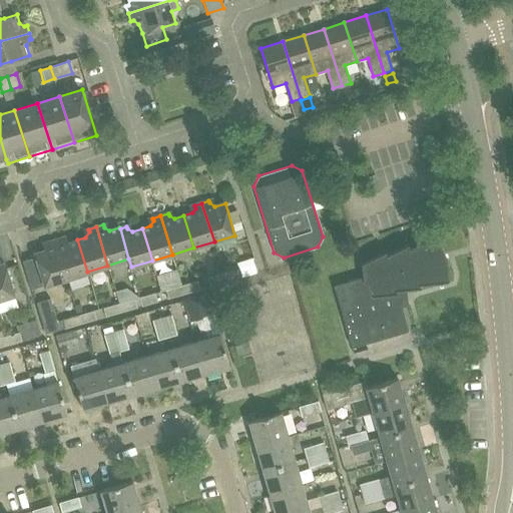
[(333,285),(351,347),(409,330),(402,307),(407,305),(405,289),(420,287),(419,284),(449,281),(446,255),(435,233),(409,247),(407,243),(387,254),(385,251),(361,264),(362,277),(333,285)]
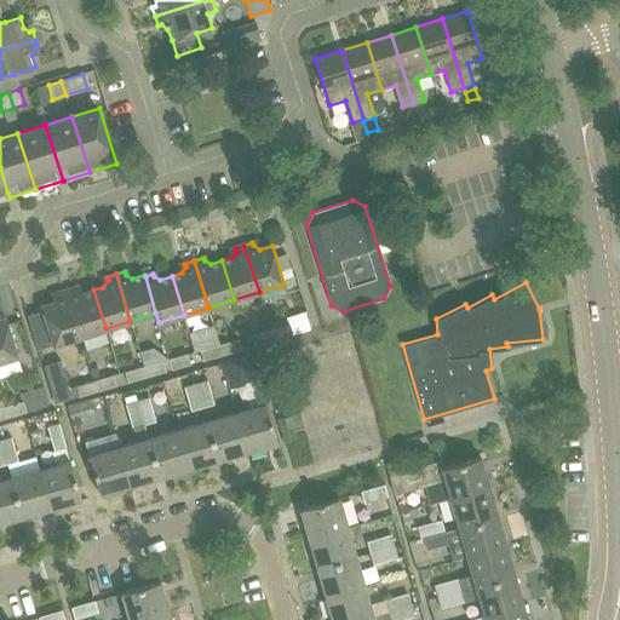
[(74,286),(65,290),(80,336),(105,328),(93,290),(82,293),(75,290),(74,286)]
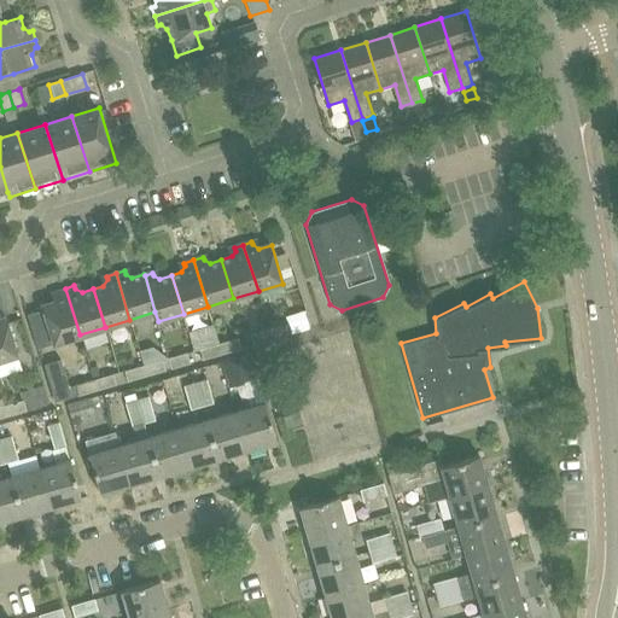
[(53,302),(42,304),(54,343),(80,334),(65,289),(57,291),(58,295),(53,302)]
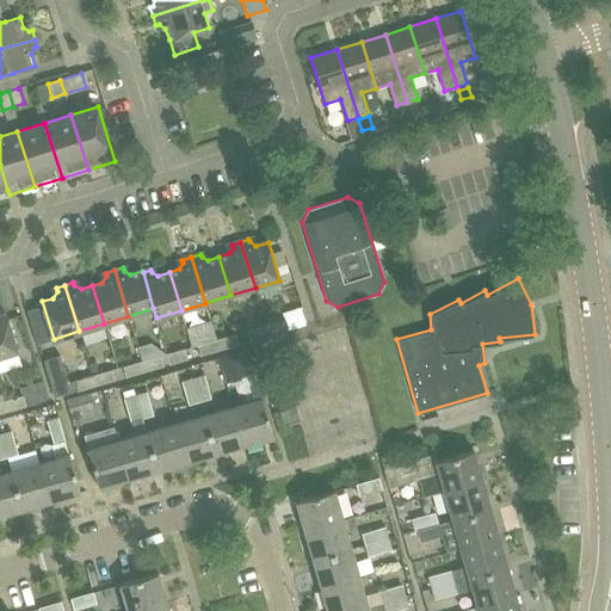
[(287,327),(287,329),(307,323),(302,307),(283,313),(284,319),(287,327)]
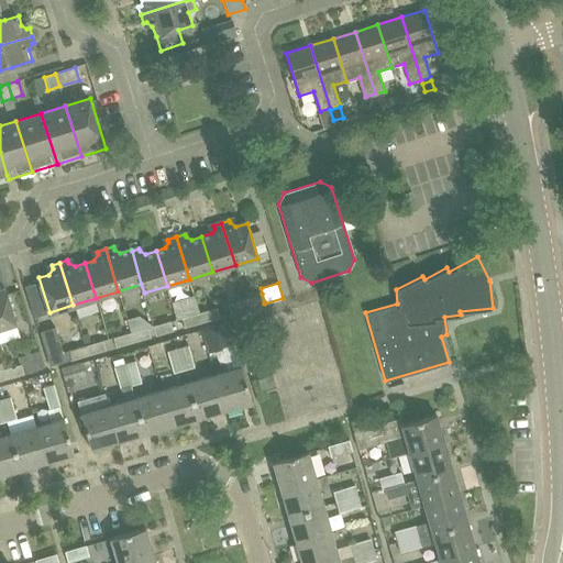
[(0,328),(17,323),(4,288),(0,289),(0,328)]
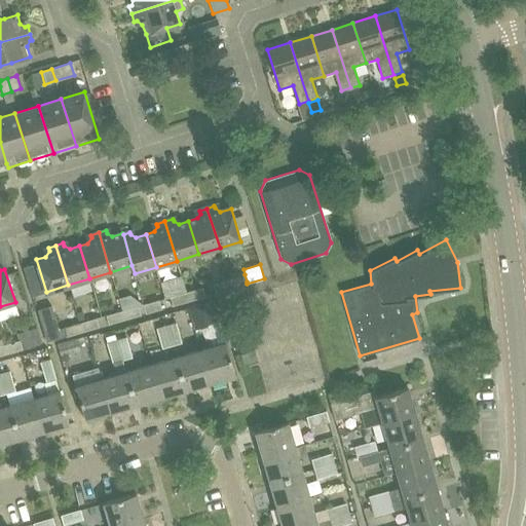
[(245,274),(229,279),(231,287),(247,282),(245,274)]
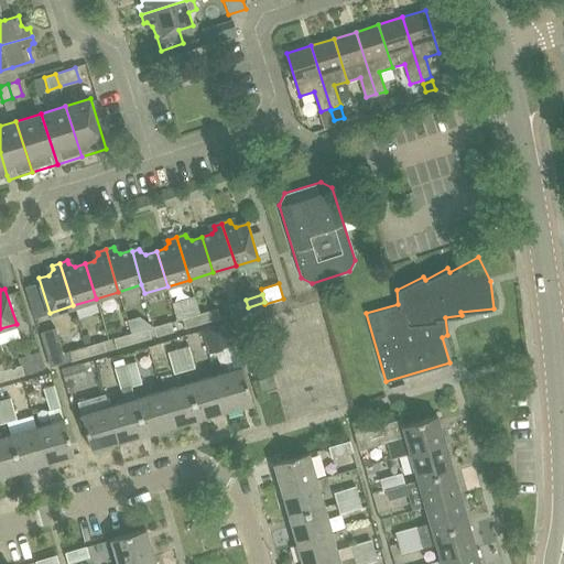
[(246,300),(228,304),(230,312),(248,307),(246,300)]
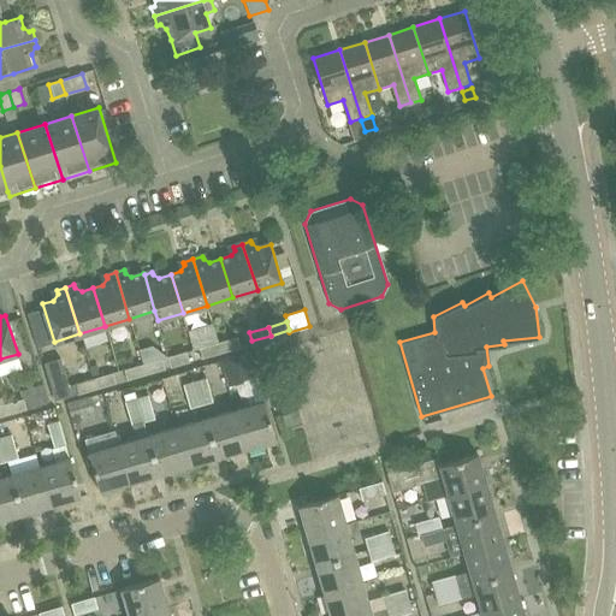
[(236,336),(218,342),(221,351),(240,347),(236,336)]
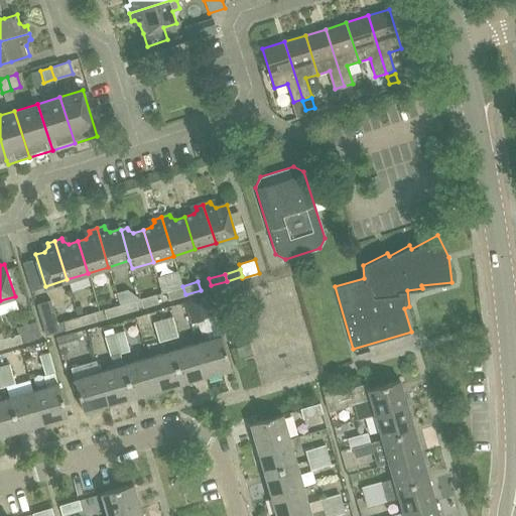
[(182,286),(166,290),(169,299),(185,294),(182,286)]
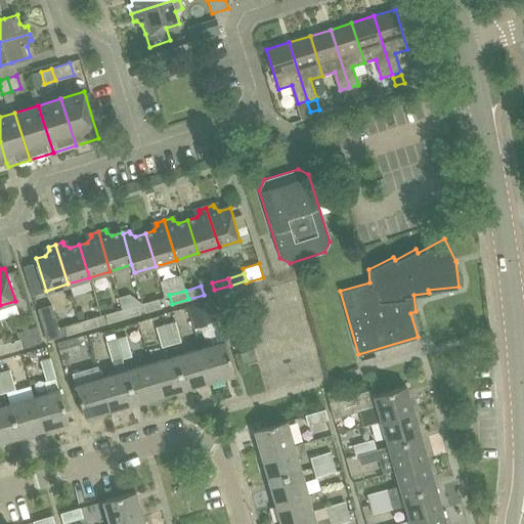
[(159,298),(142,303),(144,311),(161,307),(159,298)]
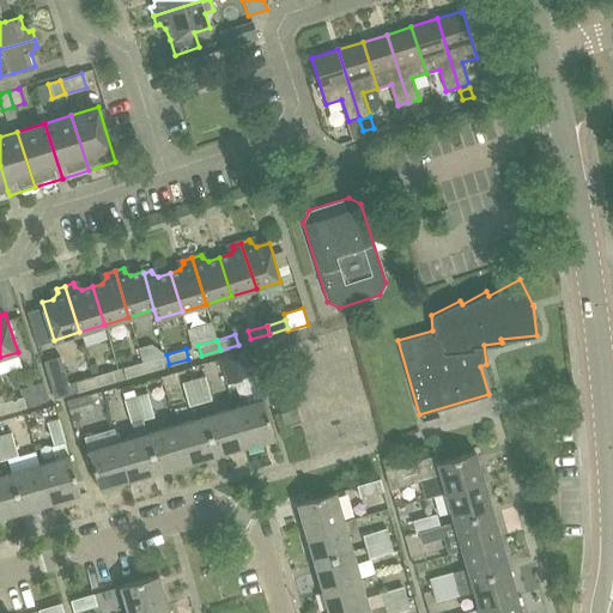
[(219,358),(219,360),(226,386),(256,376),(249,351),(249,350),(219,358)]
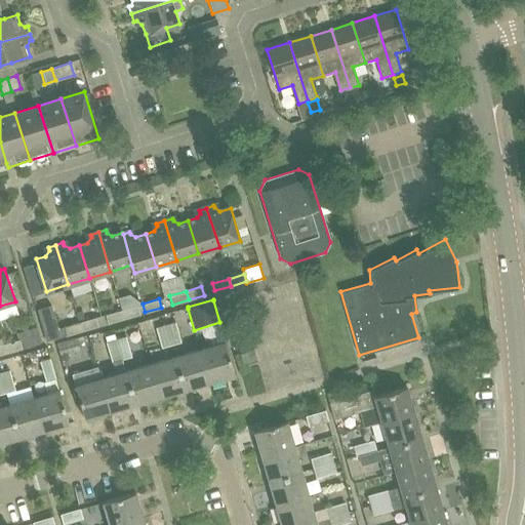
[(137,305),(121,310),(124,318),(139,314),(137,305)]
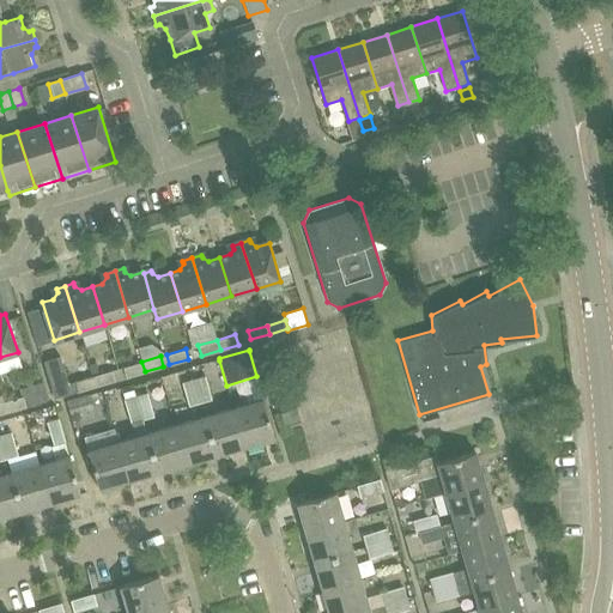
[(59,358),(43,363),(54,398),(70,393),(59,358)]
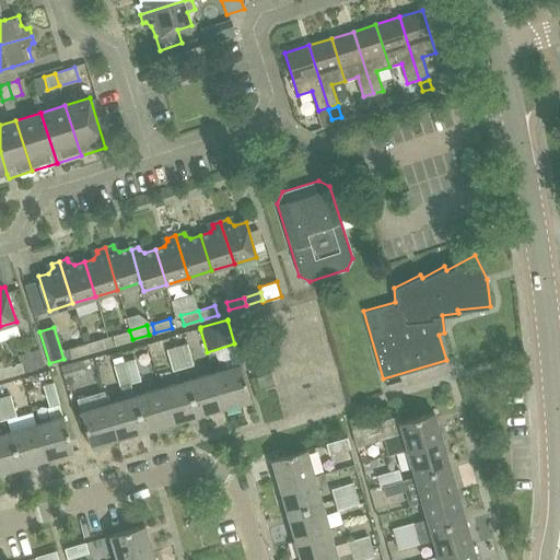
[(129,330),(113,335),(116,345),(132,339),(129,330)]
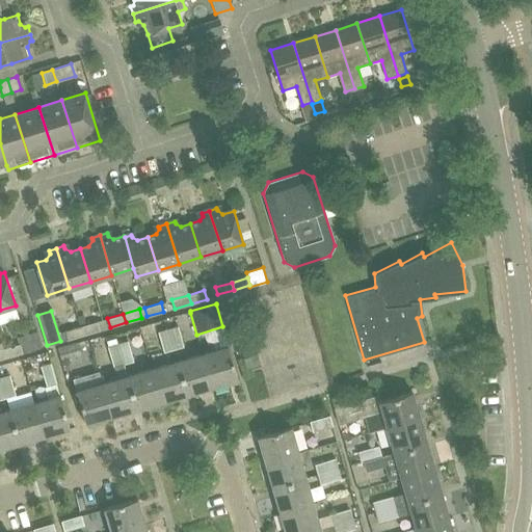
[(96,321),(80,326),(82,335),(99,330),(96,321)]
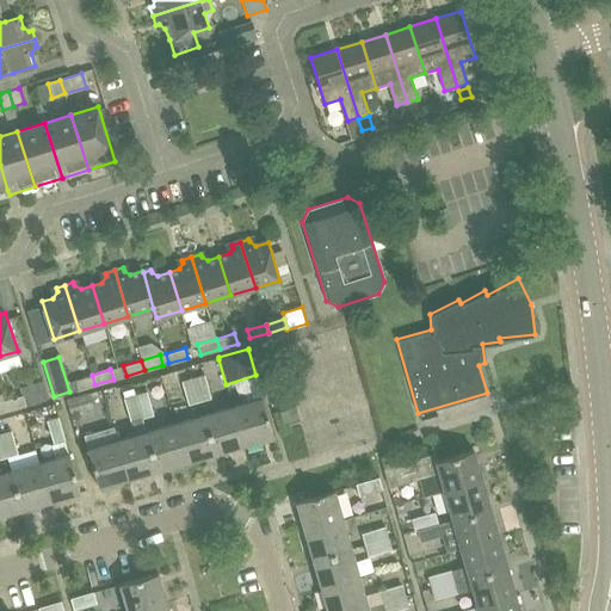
[(204,374),(193,377),(199,401),(211,397),(204,374)]
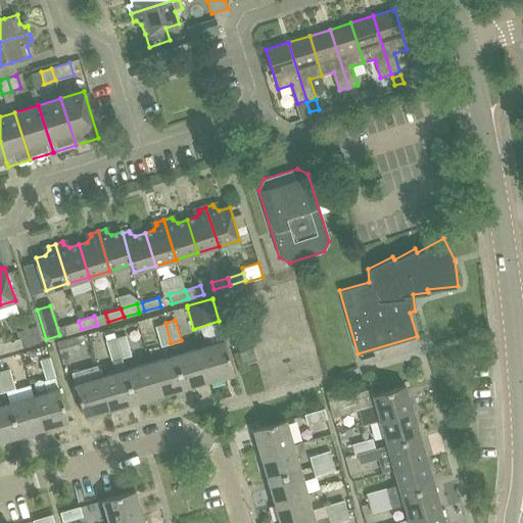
[(79,321),(63,325),(65,334),(81,329),(79,321)]
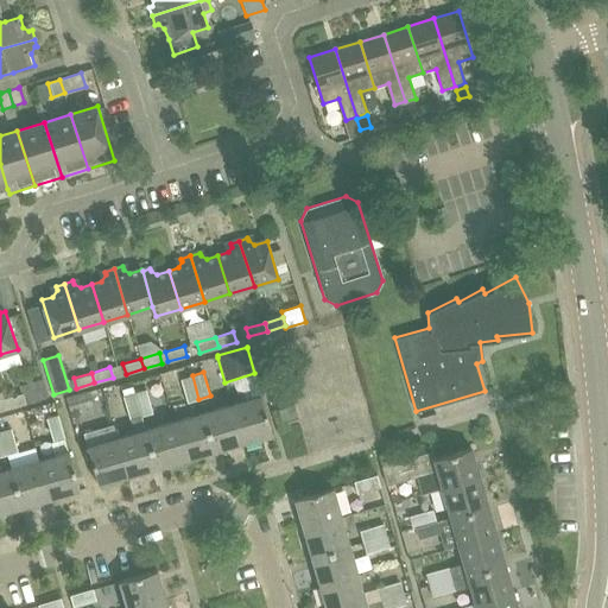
[(191,375),(179,379),(187,403),(198,399),(191,375)]
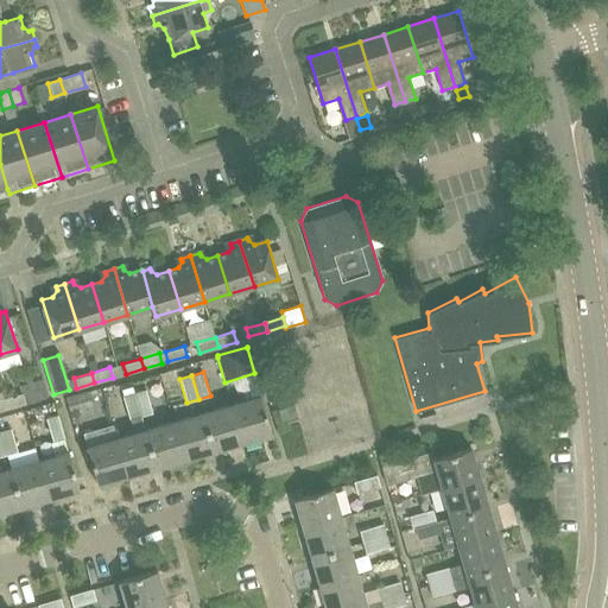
[(145,388),(134,392),(140,416),(152,413),(145,388)]
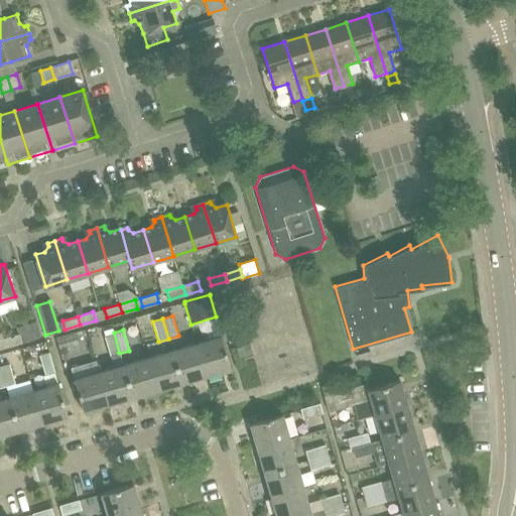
[(75,333),(55,338),(59,350),(65,348),(75,345),(78,344),(75,333)]
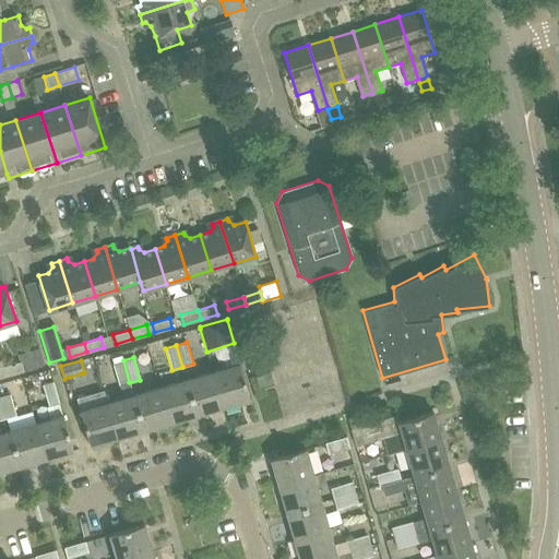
[(123,360),(113,364),(118,385),(129,382),(123,360)]
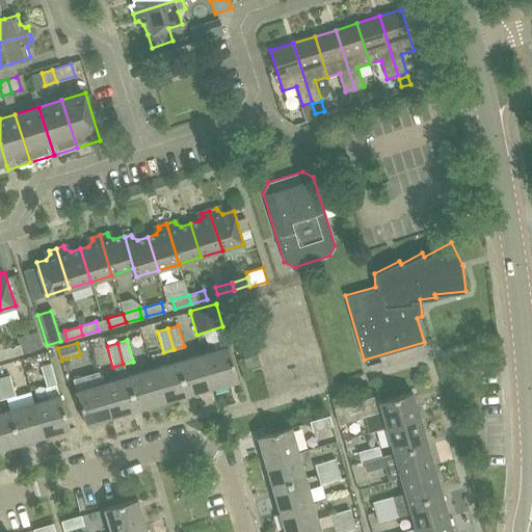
[(18,344),(4,348),(7,357),(22,352),(19,344),(18,344)]
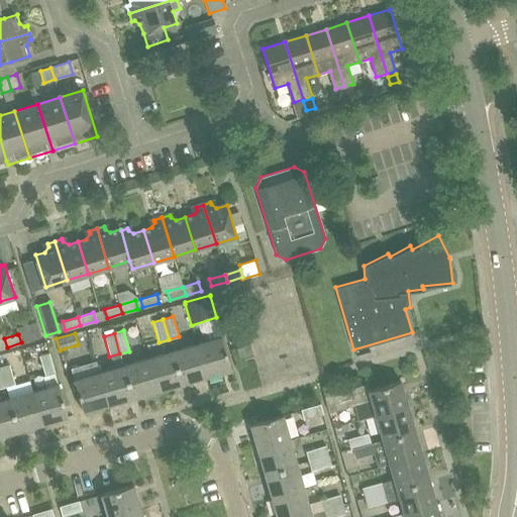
[(211,339),(197,343),(206,376),(231,369),(225,349),(221,336),(211,339)]
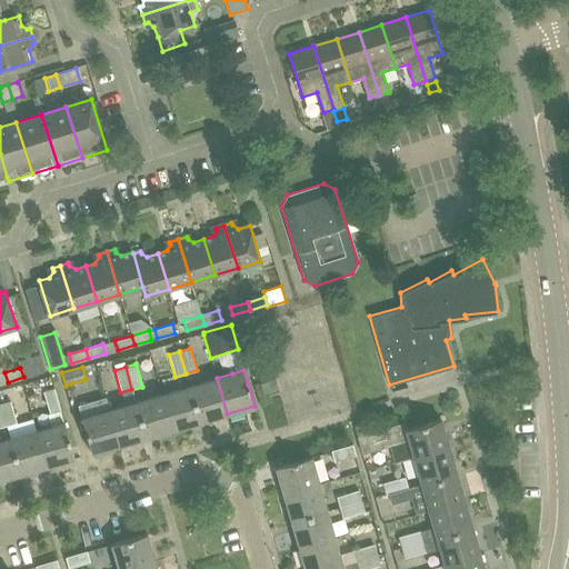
[(217,378),(189,386),(200,421),(227,413),(217,378)]
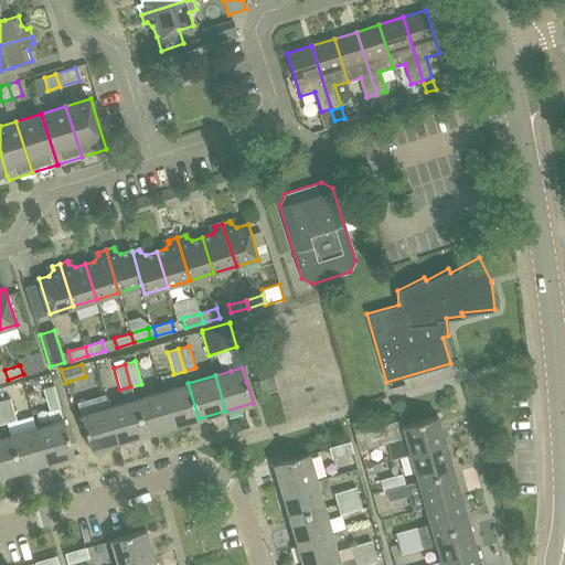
[(258,380),(262,392),(277,387),(273,375),(258,380)]
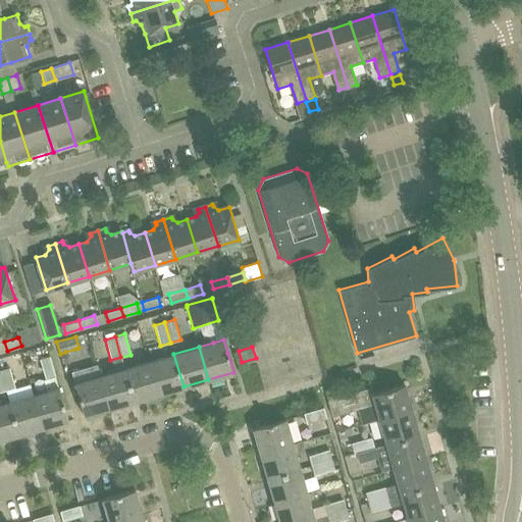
[(173,354),(149,361),(158,394),(184,386),(173,354)]
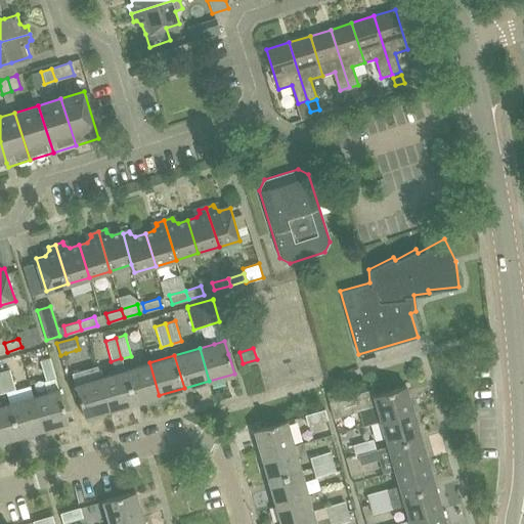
[(50,358),(39,361),(45,381),(56,378),(50,358)]
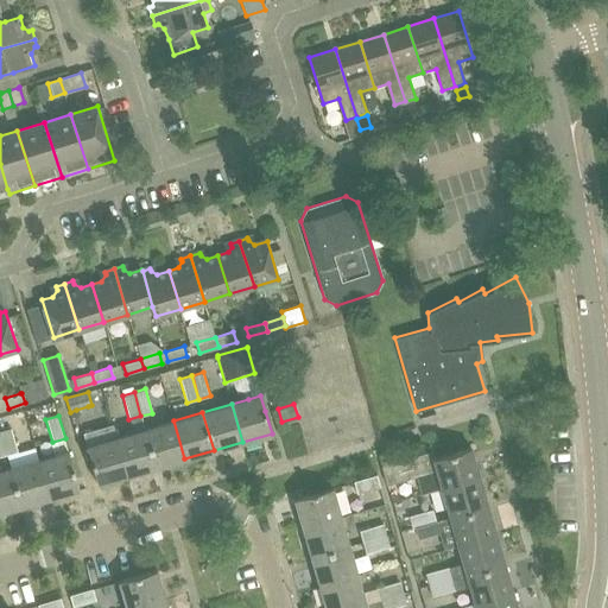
[(173,420),(145,429),(156,467),(184,458),(173,420)]
